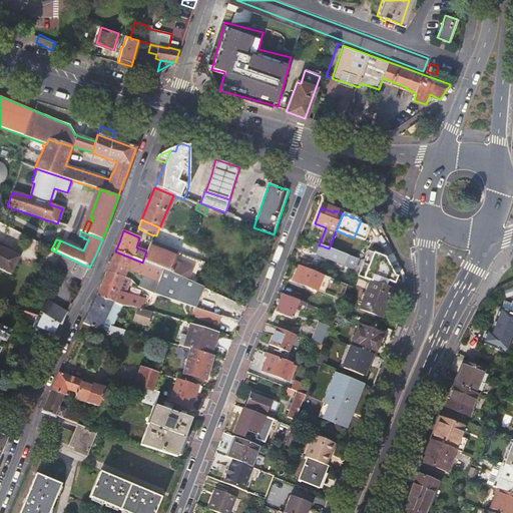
[(146,251),(142,263),(163,272),(191,284),(200,264),(150,242),(146,251)]
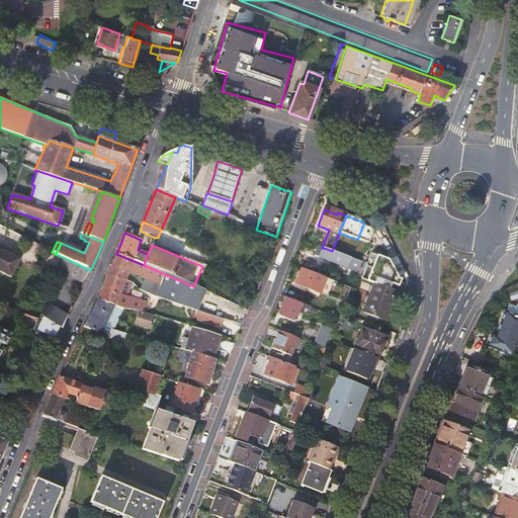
[(322,248),(319,246),(315,256),(357,272),(360,262),(351,258),(332,251),(324,248),(322,248)]
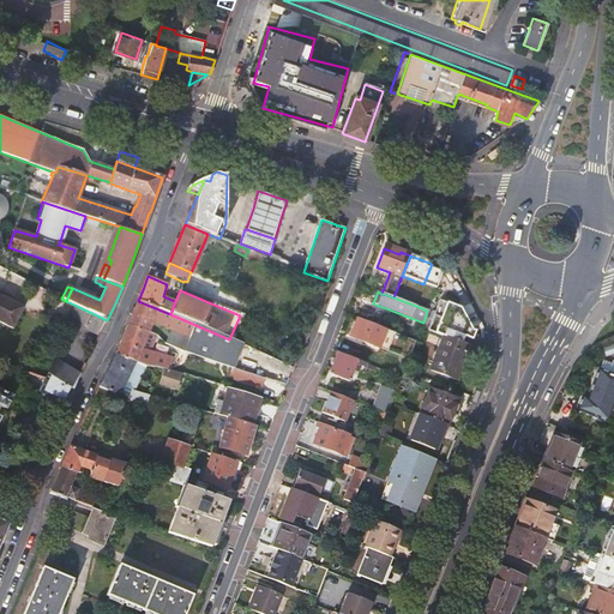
[(24,308),(0,295),(0,323),(12,330),(24,308)]
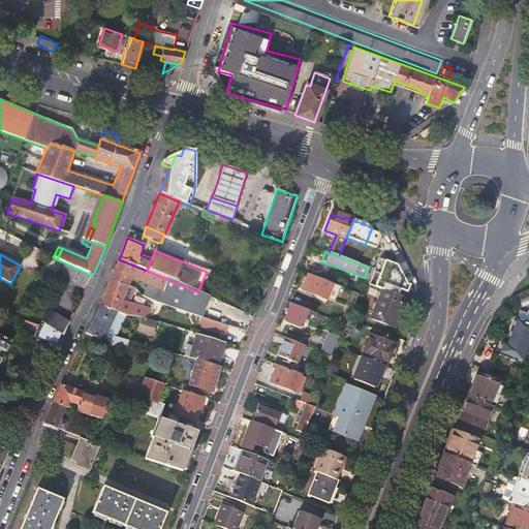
[(380,289),(370,319),(392,328),(403,299),(397,296),(399,289),(406,292),(409,285),(406,283),(397,266),(378,258),(369,285),(380,289)]
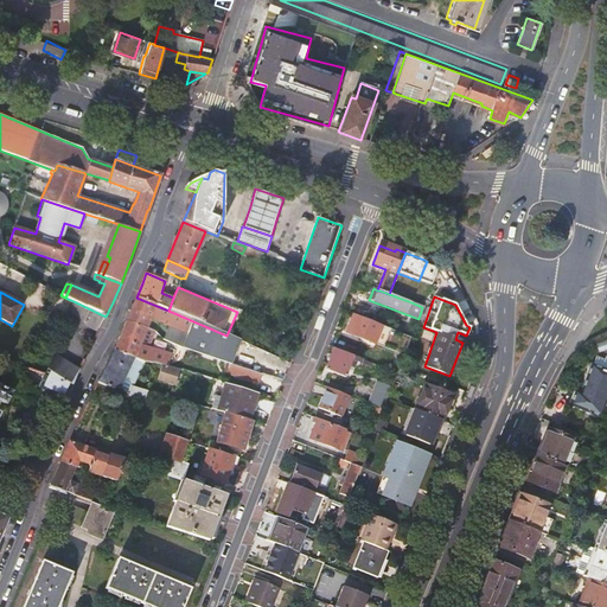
[(187,334),(193,321),(168,311),(136,298),(132,310),(126,321),(146,328),(151,319),(187,334)]
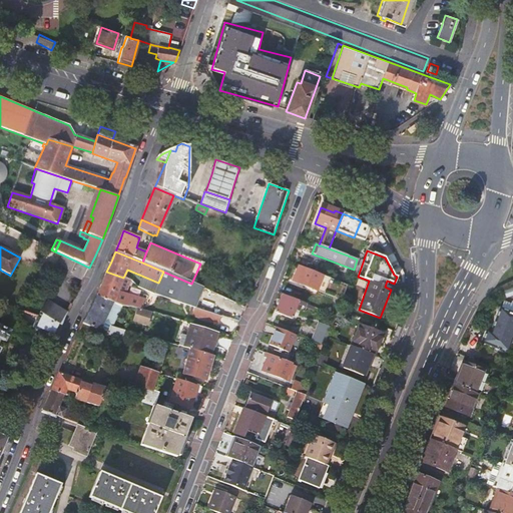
[(349,251),(348,255),(357,260),(359,254),(349,251)]
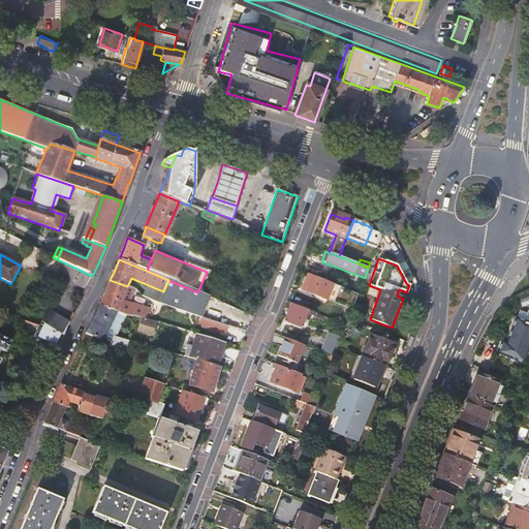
[(92,276),(66,263),(59,277),(86,288),(92,276)]
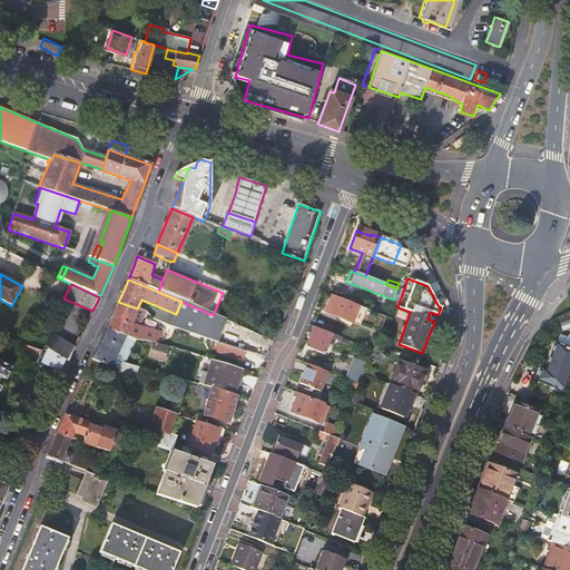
[(386,317),(331,296),(324,314),(351,324),(351,323),(380,333),(386,317)]
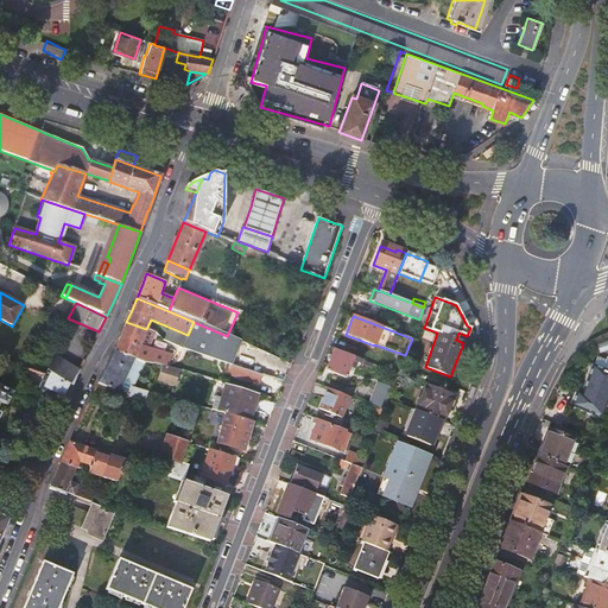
[(154,333),(126,322),(120,336),(114,350),(134,358),(135,358),(140,360),(145,361),(162,366),(169,367),(172,354),(159,352),(147,349),(154,333)]
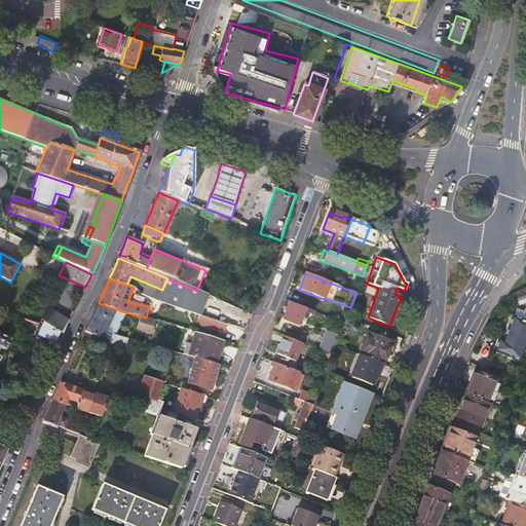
[(196,314),(199,315),(221,323),(222,323),(226,324),(235,327),(237,322),(202,310),(208,296),(196,291),(167,278),(162,290),(159,302),(196,314)]
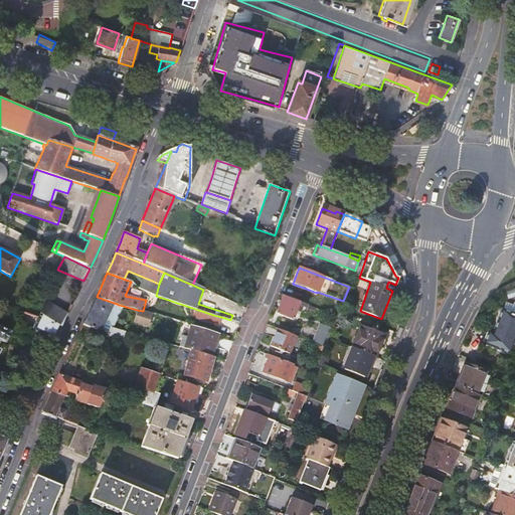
[(306,305),(282,295),(276,313),(293,320),(298,306),(305,308),(306,305)]
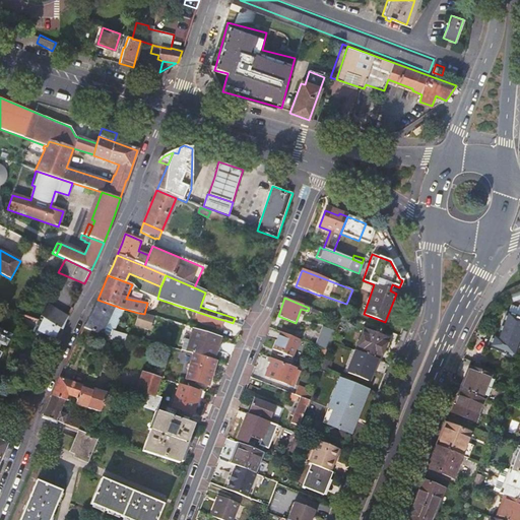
[(115,306),(98,300),(90,313),(83,327),(102,335),(115,306)]
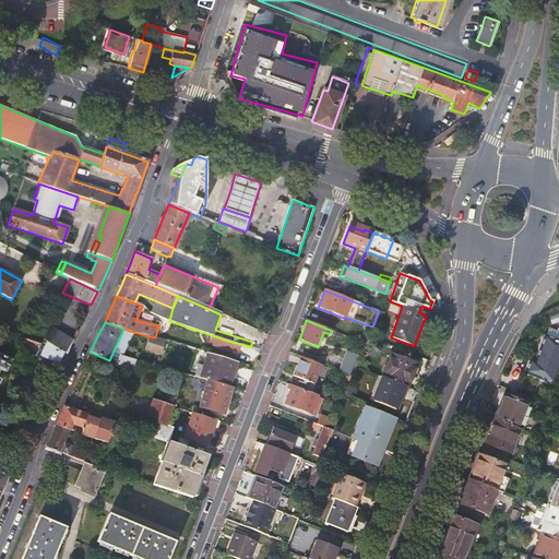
[(45,340),(45,341),(67,354),(73,341),(52,328),(45,340)]
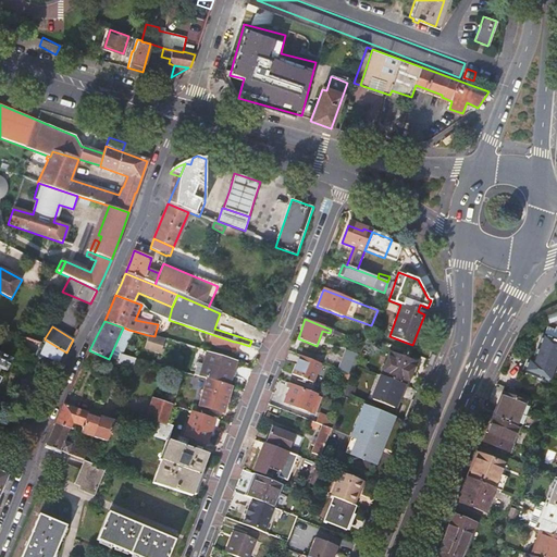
[(123,327),(109,359),(111,359),(118,361),(119,358),(120,356),(121,354),(122,355),(133,331),(128,330),(124,327),(123,327)]
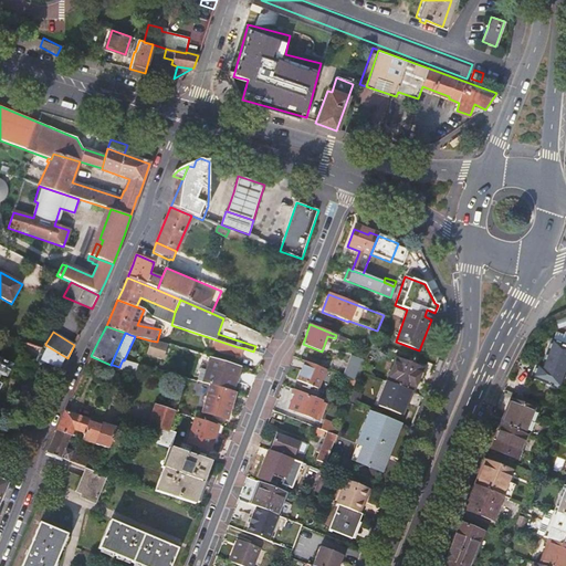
[(215,339),(211,348),(236,356),(240,357),(243,348),(239,347),(238,347),(215,339)]
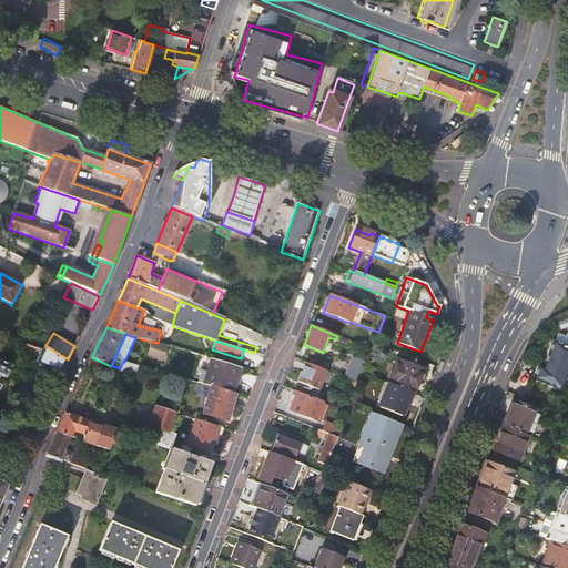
[(158,343),(151,342),(146,356),(163,362),(169,346),(166,346),(158,343)]
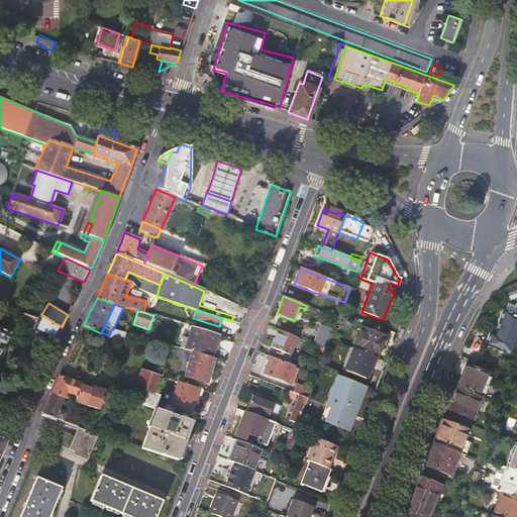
[(509,355),(516,334),(516,317),(503,311),(493,336),(488,334),(484,345),(509,355)]
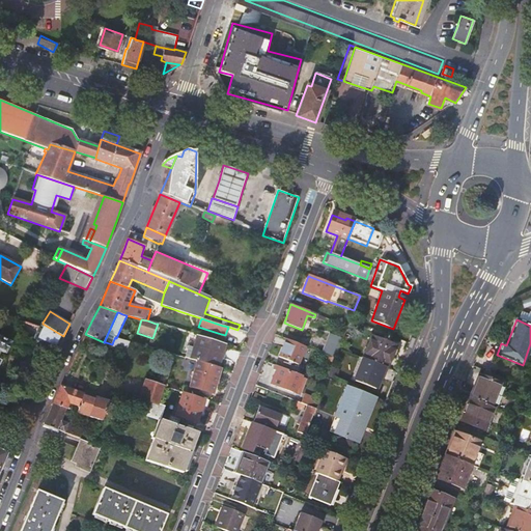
[(39,327),(24,323),(20,332),(33,339),(39,327)]
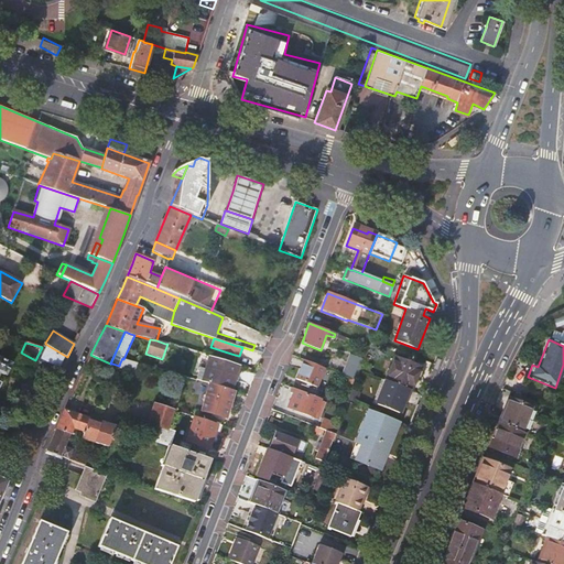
[(43,347),(42,347),(35,360),(60,373),(67,357),(45,344),(43,347)]
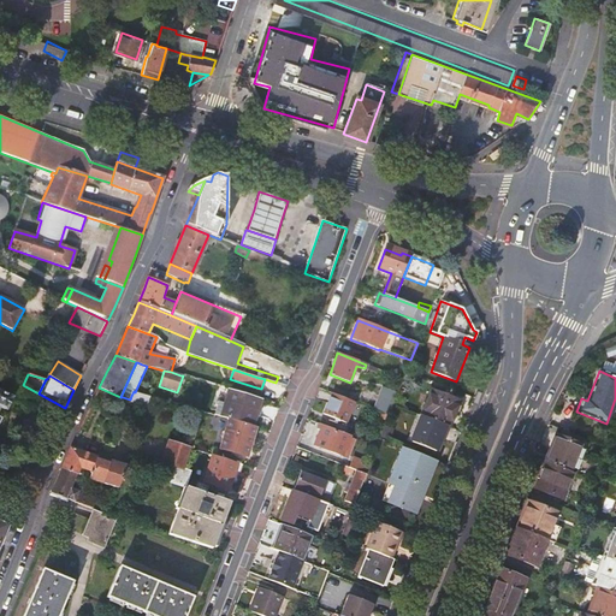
[(383,386),(374,410),(389,416),(398,392),(383,386)]
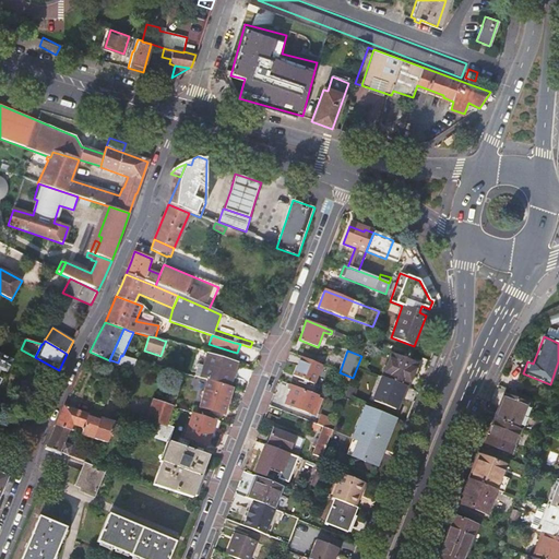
[(391,354),(382,378),(389,380),(405,387),(407,387),(407,388),(416,364),(391,354)]
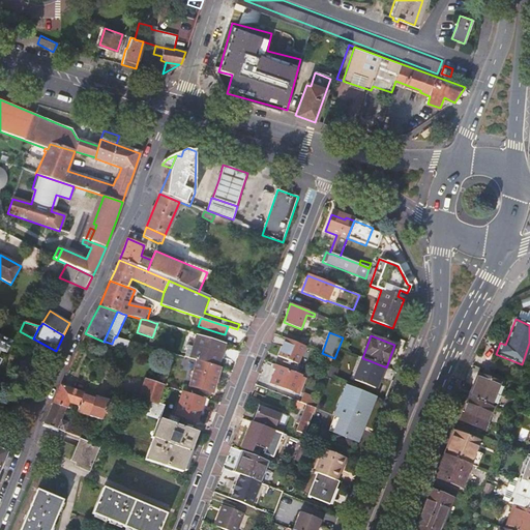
[(202,336),(195,360),(197,360),(217,366),(224,344),(202,336)]
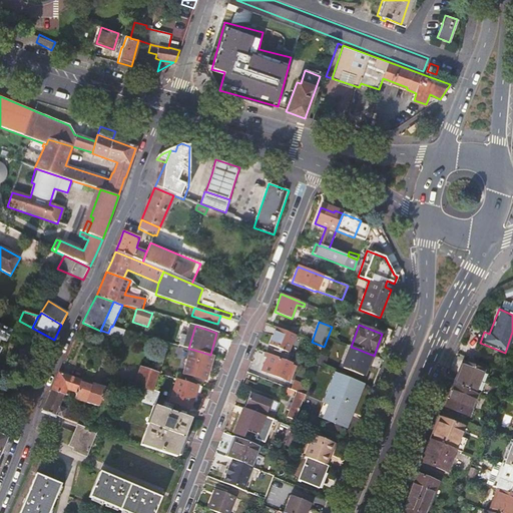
[(0,339),(4,341),(5,340),(9,333),(9,332),(8,331),(0,327),(0,339)]
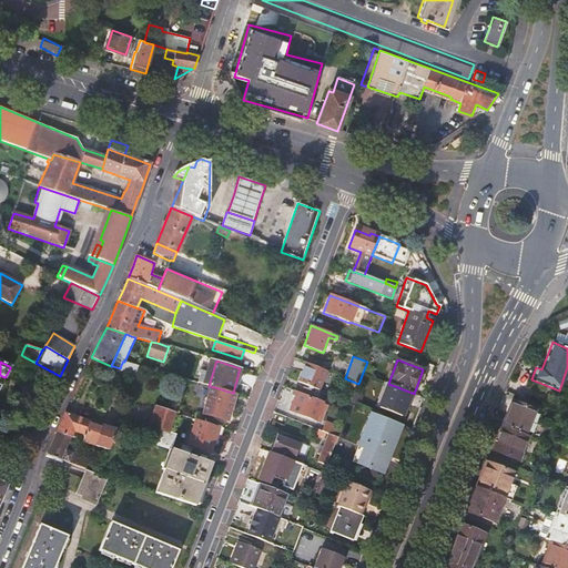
[(139,365),(127,363),(124,371),(135,375),(139,365)]
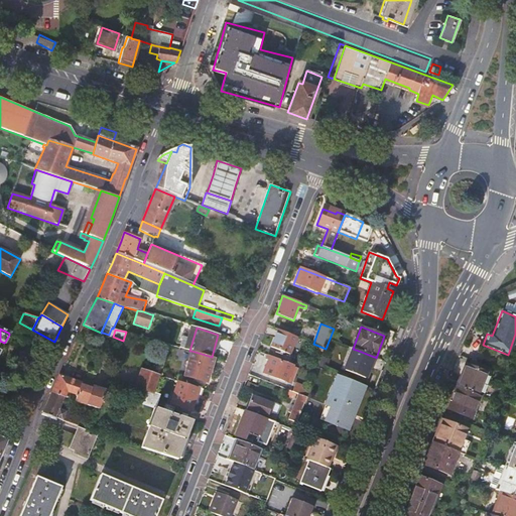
[(296,337),(277,330),(270,347),(289,354),(296,337)]
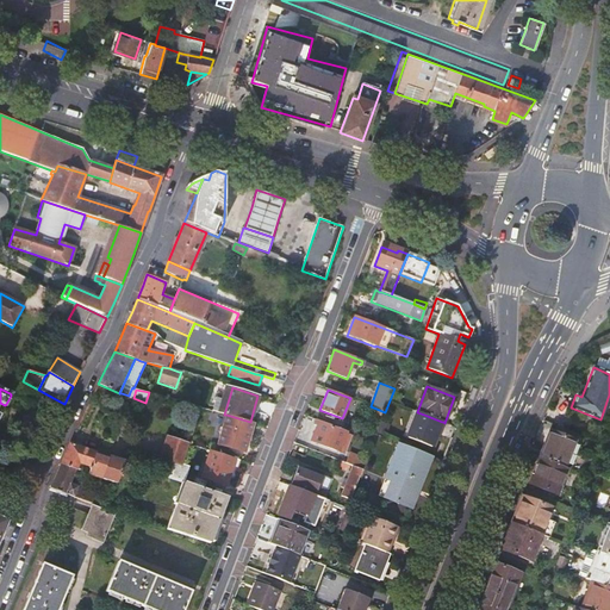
[(250,422),(226,415),(218,443),(244,450),(253,423),(250,422)]
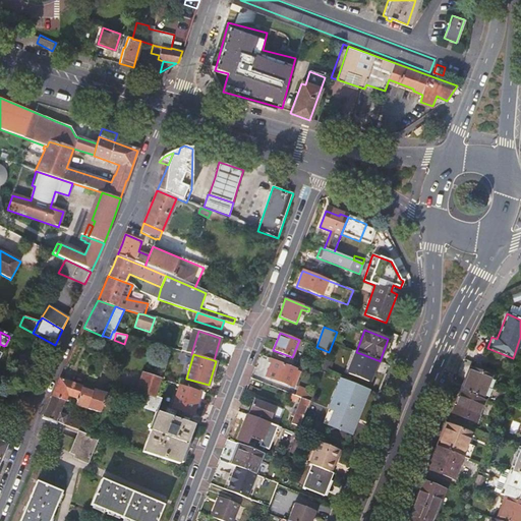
[(378,360),(362,354),(353,375),(368,382),(378,360)]
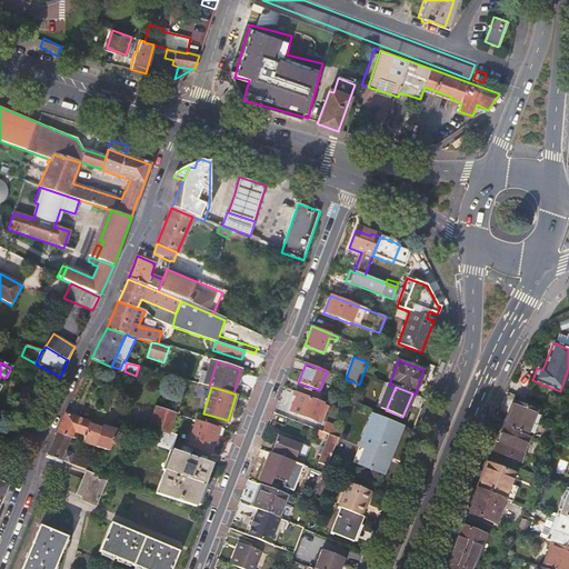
[(308,397),(295,391),(292,396),(296,397),(290,412),(317,422),(323,405),(308,399),(308,397)]
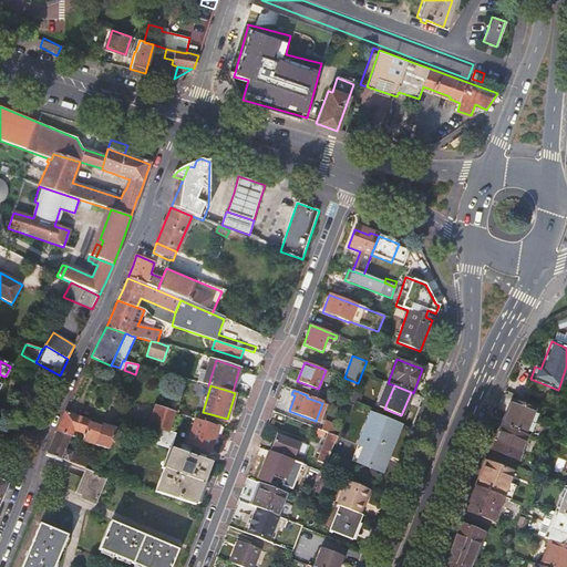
[(405,418),(414,393),(413,393),(413,392),(411,392),(401,415),(405,418)]
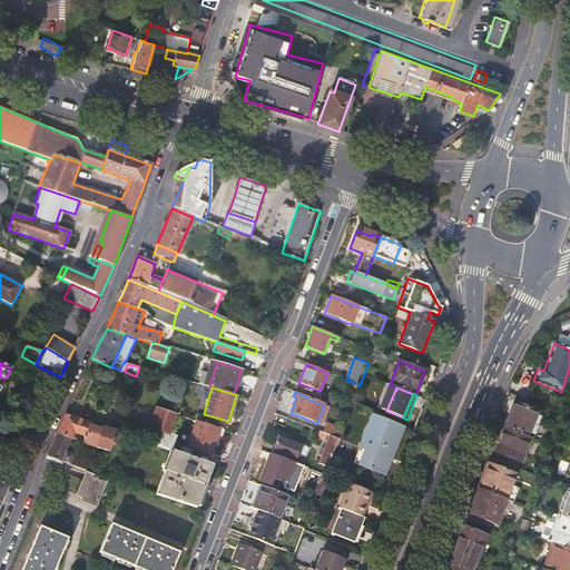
[(516,405),(536,413),(538,405),(518,397),(516,405)]
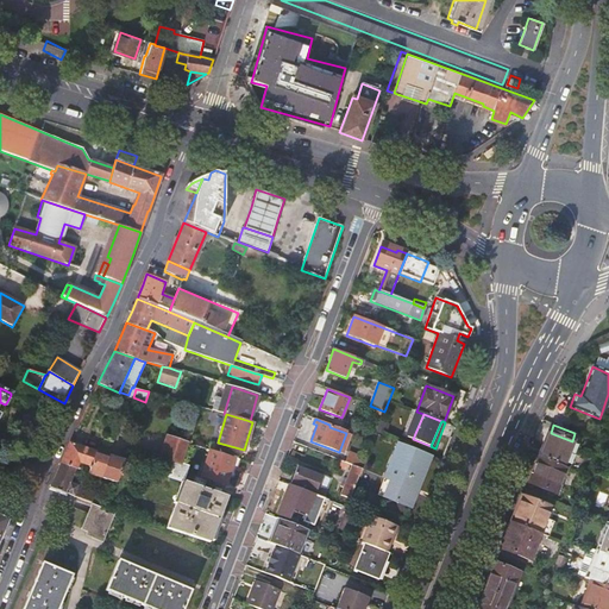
[(547,432),(528,484),(556,495),(565,469),(563,468),(571,443),(572,441),(551,433),(547,432)]
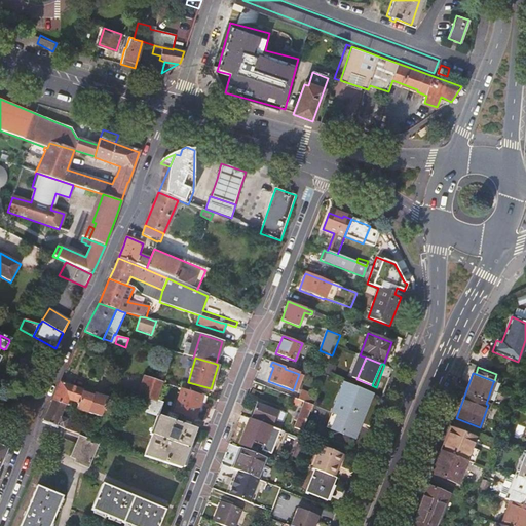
[(144,397),(157,400),(163,383),(145,377),(139,395),(144,397)]
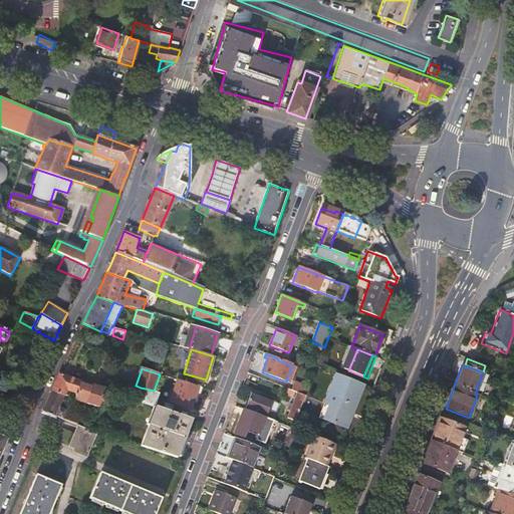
[(349,429),(367,382),(335,370),(324,403),(328,405),(323,419),(349,429)]
